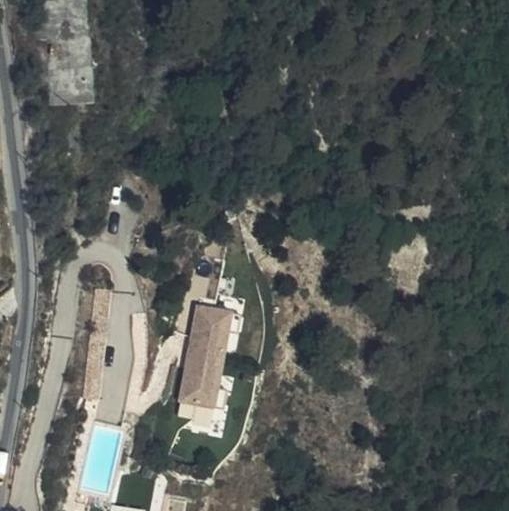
[(86,0),(30,0),(40,107),(95,102),(86,0)]
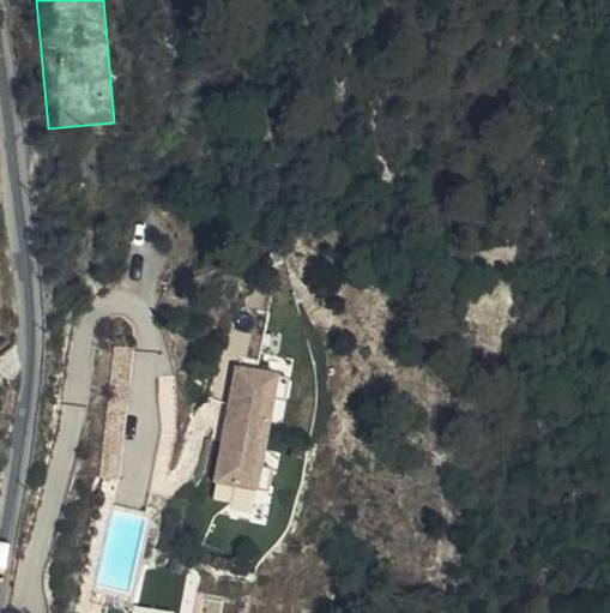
[(278,376),(278,373),(234,366),(213,482),(258,490),(261,467),(273,398),(278,376)]
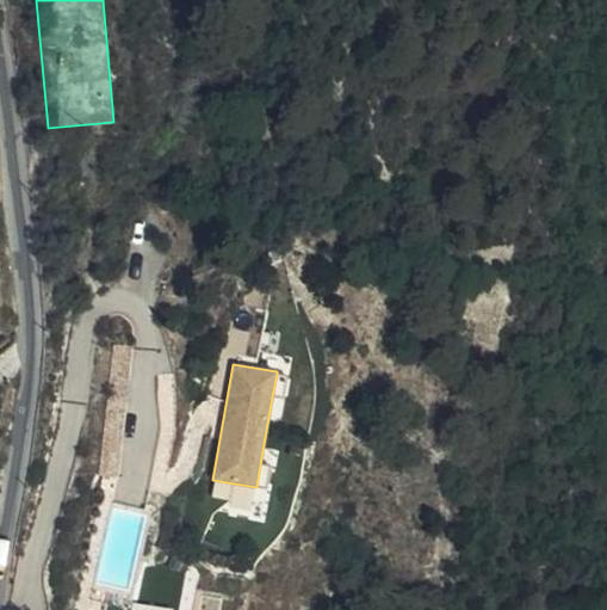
[(285,376),(277,374),(272,396),(282,398),(285,376)]
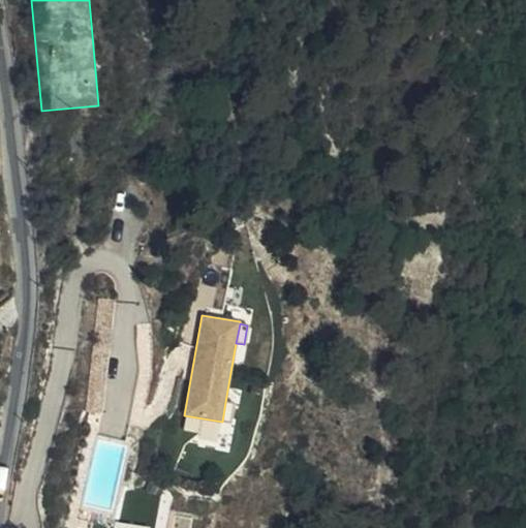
[(234,403),(225,402),(222,422),(229,423),(234,403)]
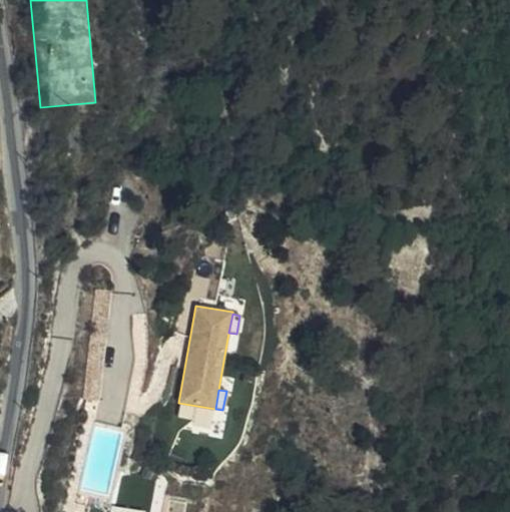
[(111,496),(78,490),(75,502),(108,509),(111,496)]
